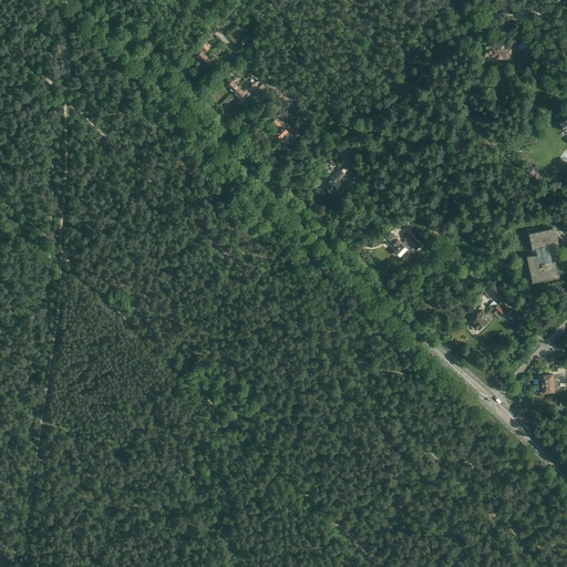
[(516,50),(521,54),(528,48),(524,43),(516,50)]
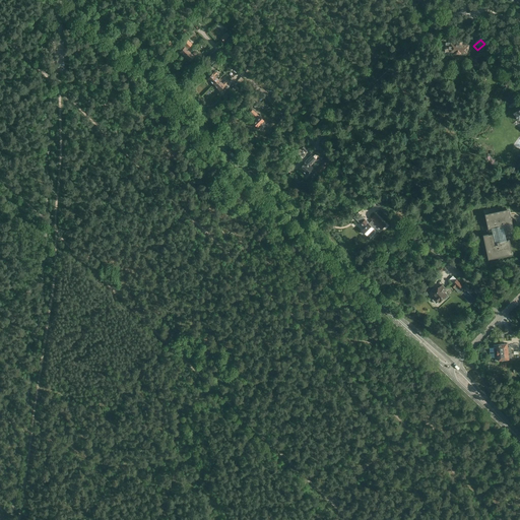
[(462,43),(458,43),(457,45),(451,44),(450,52),(454,52),(454,54),(461,55),(461,53),(467,54),(468,46),(462,45),(462,43)]
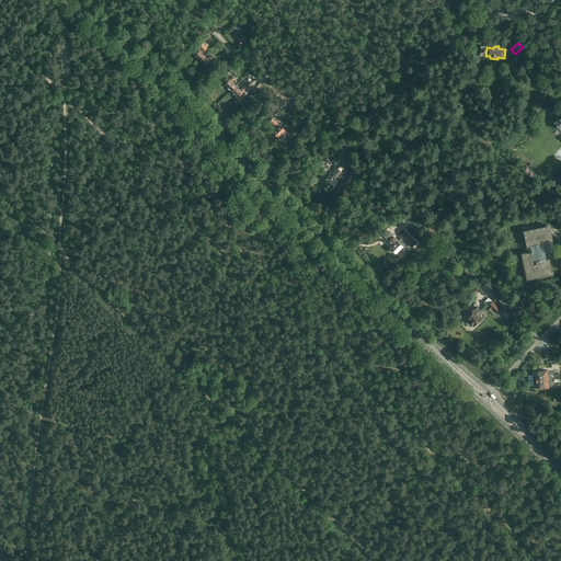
[(202,48),(199,50),(194,56),(199,61),(204,56),(202,54),(204,50),(202,48)]
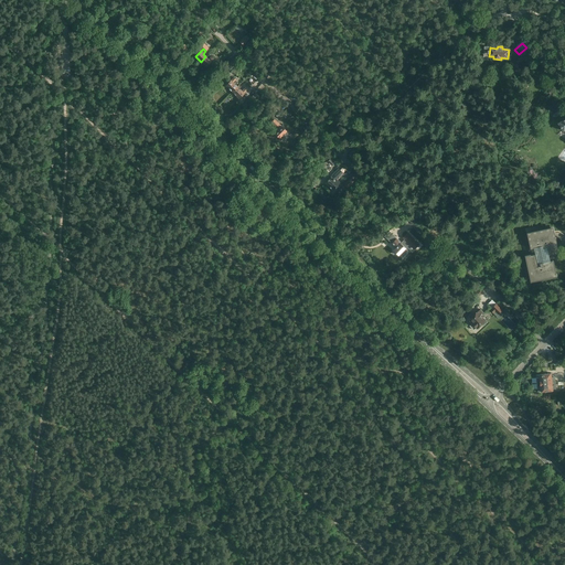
[(211,56),(209,59),(205,56),(201,62),(206,66),(213,59),(211,56)]
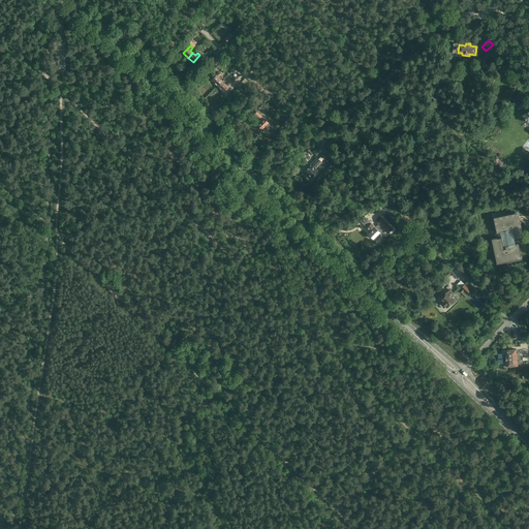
[(219,72),(216,75),(211,80),(217,86),(222,82),(218,78),(221,74),(219,72)]
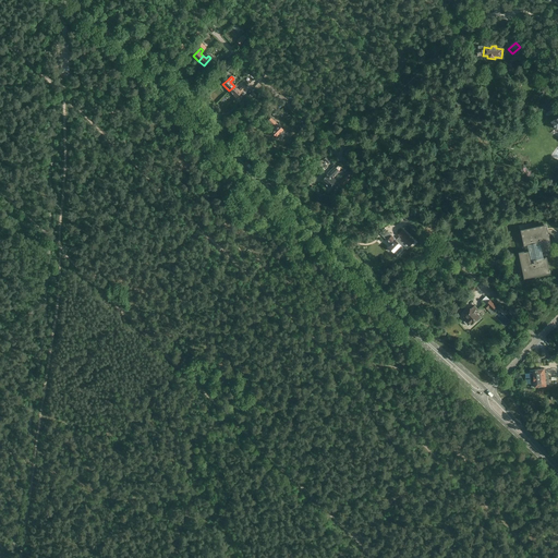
[(241,87),(239,91),(234,86),(229,91),(235,97),(241,93),(241,92),(243,89),(241,87)]
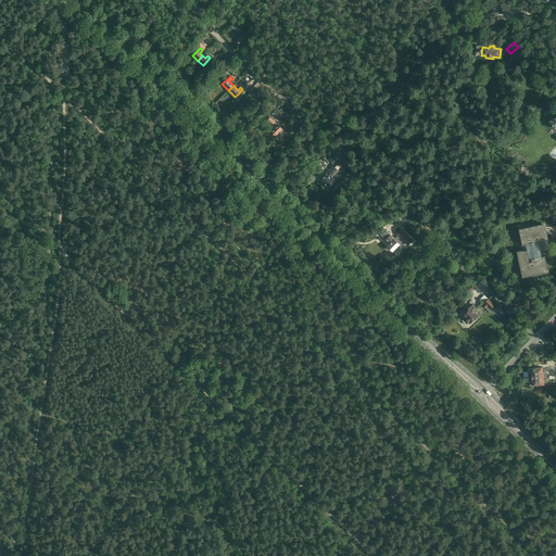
[(268,124),(273,127),(269,131),(275,136),(282,129),(273,119),(268,124)]
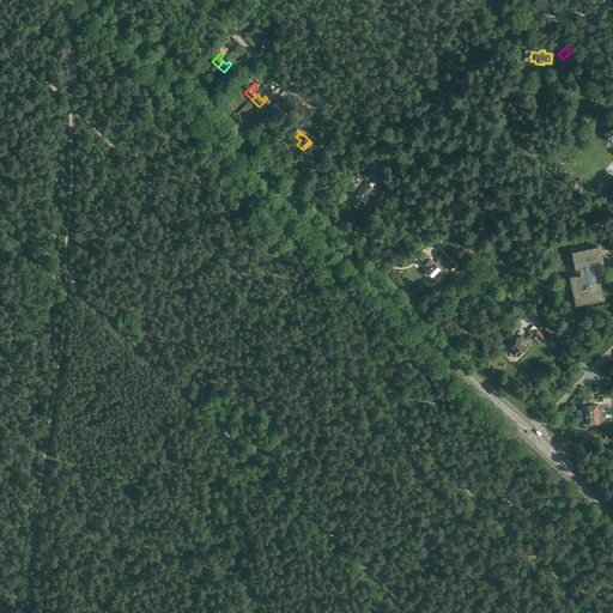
[(352,198),(360,207),(369,199),(365,195),(369,190),(364,186),(352,198)]
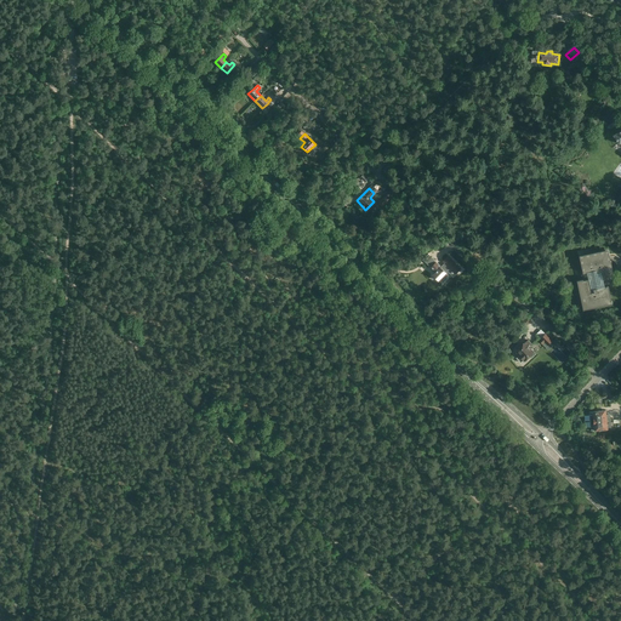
[(382,206),(385,204),(389,199),(385,194),(377,201),(382,206)]
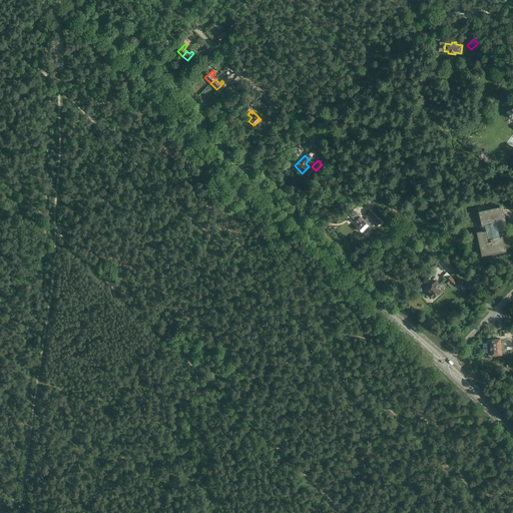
[(483,233),(478,234),(482,251),(484,250),(485,254),(501,251),(501,249),(505,248),(502,236),(500,237),(498,230),(503,229),(502,227),(505,227),(502,215),(504,215),(503,213),(503,208),(501,209),(500,206),(484,210),(484,211),(480,212),(480,213),(483,224),(485,224),(487,230),(482,231),(483,233)]
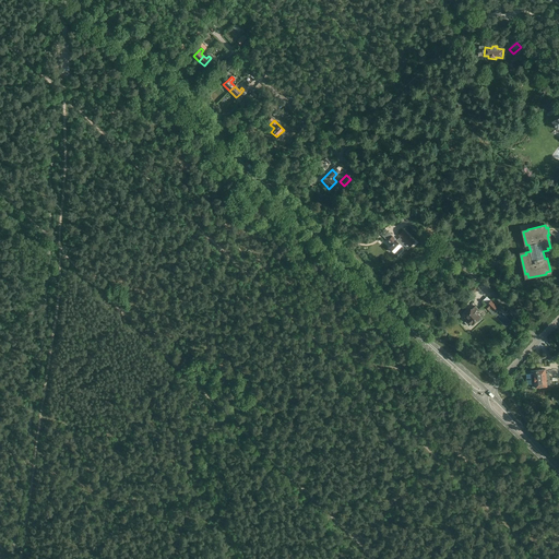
[(397,250),(400,251),(404,248),(402,246),(406,241),(401,237),(397,240),(393,236),(388,240),(392,245),(390,248),(395,253),(397,250)]
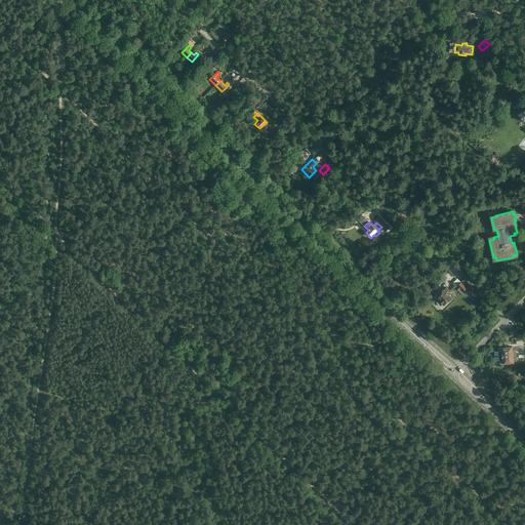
[(462,291),(467,288),(461,282),(457,286),(457,287),(456,288),(458,290),(460,289),(462,291)]
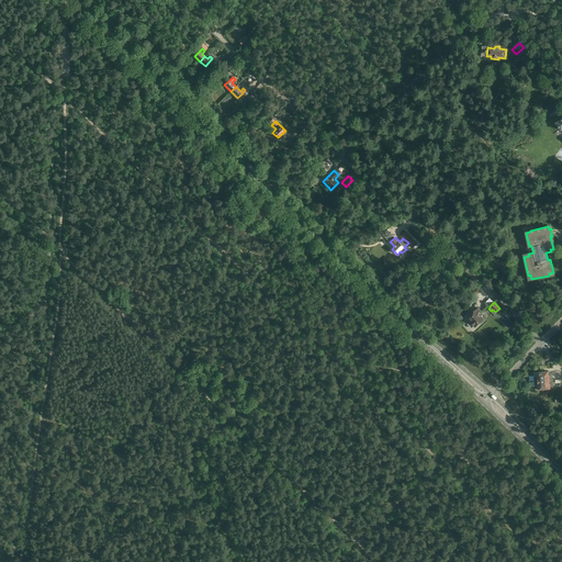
[(479,314),(481,313),(482,312),(478,307),(475,310),(467,317),(470,321),(467,324),(471,328),(474,326),(479,322),(481,324),(484,321),(483,318),(479,314)]
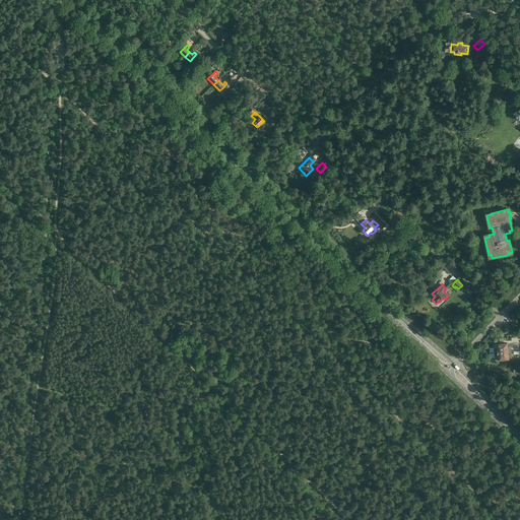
[(497,344),(494,344),(496,360),(499,360),(509,359),(512,359),(511,347),(508,347),(507,343),(497,344)]
